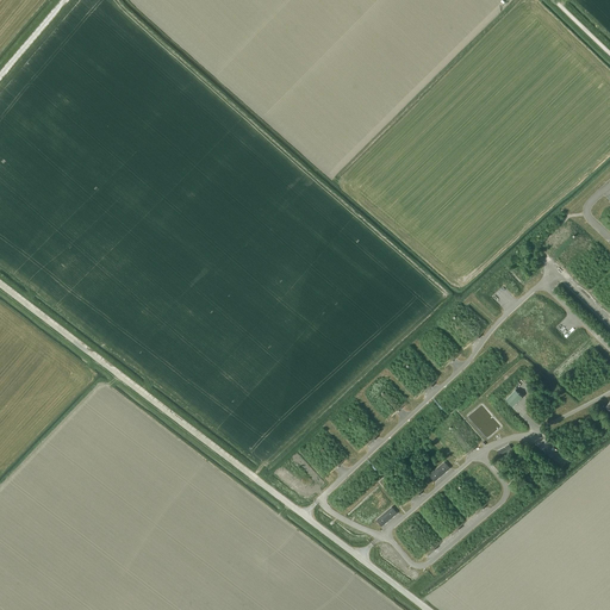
[(522,397),(518,393),(515,390),(505,399),(512,406),(522,397)]
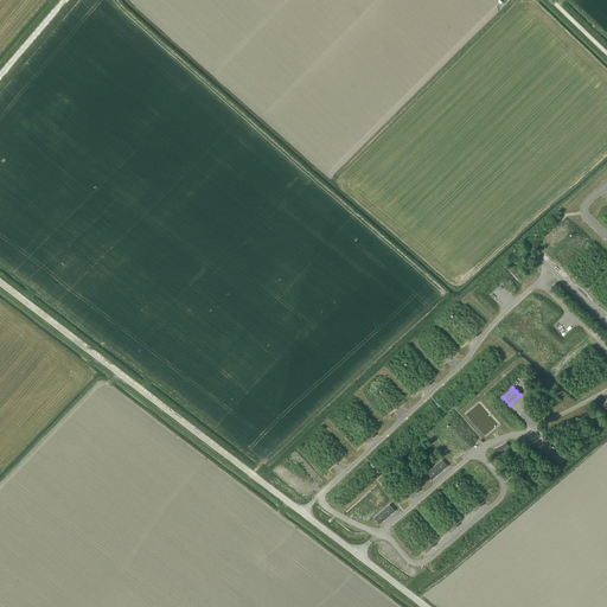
[(494,451),(496,453),(509,446),(508,442),(494,451)]
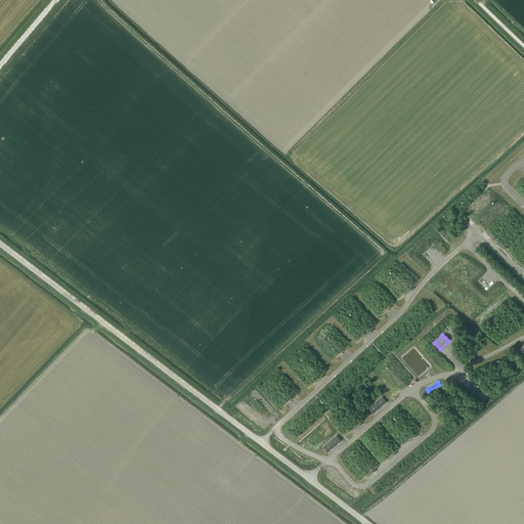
[(374,413),(387,402),(382,397),(368,408),(374,413)]
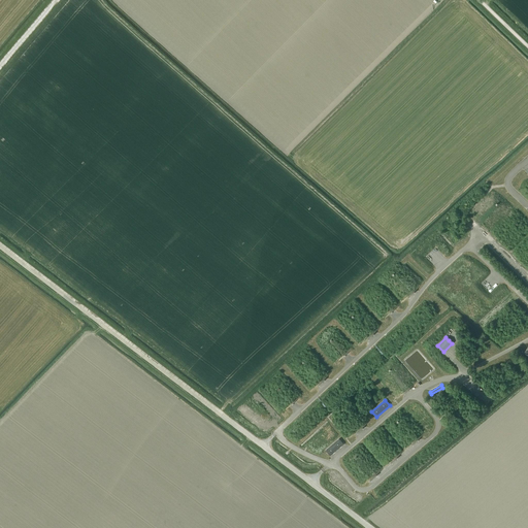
[(330,456),(343,444),(339,438),(326,451),(330,456)]
